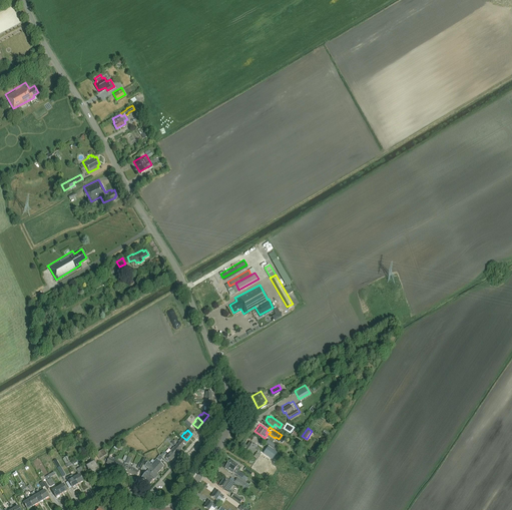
[(178,440),(176,442),(180,446),(186,440),(181,436),(178,439),(178,440)]
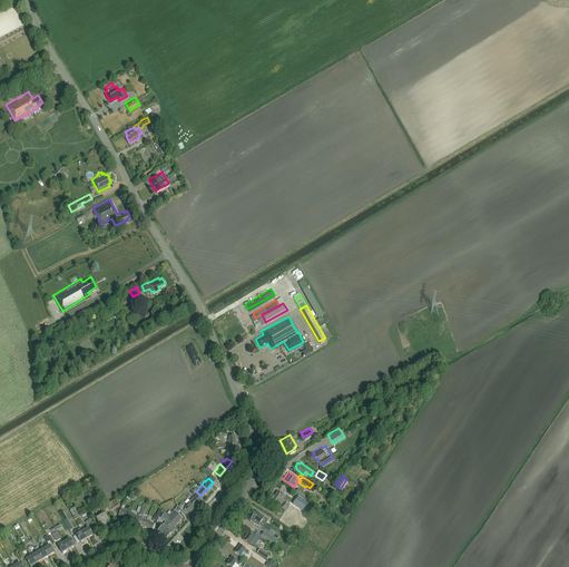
[(286,497),(285,495),(276,489),(273,494),(281,500),(283,498),(285,499),(281,505),(283,507),(288,499),(286,497)]
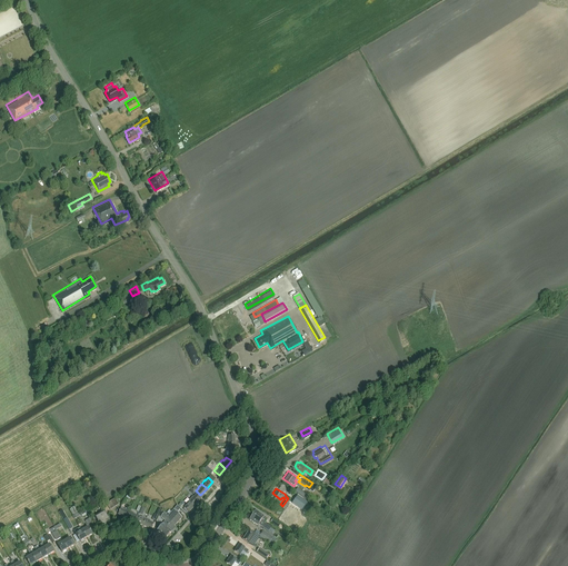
[(192,494),(189,497),(195,502),(200,495),(196,490),(192,494)]
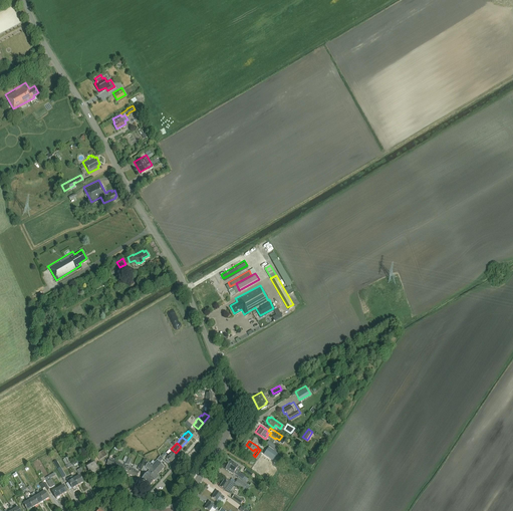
[(250,455),(253,451),(246,445),(243,450),(250,455)]
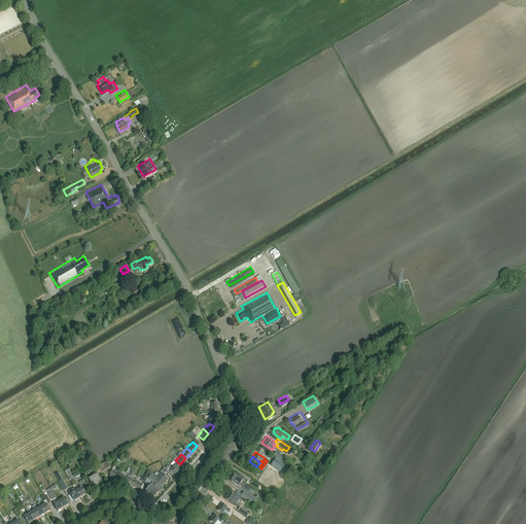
[(275,456),(270,463),(280,470),(285,463),(275,456)]
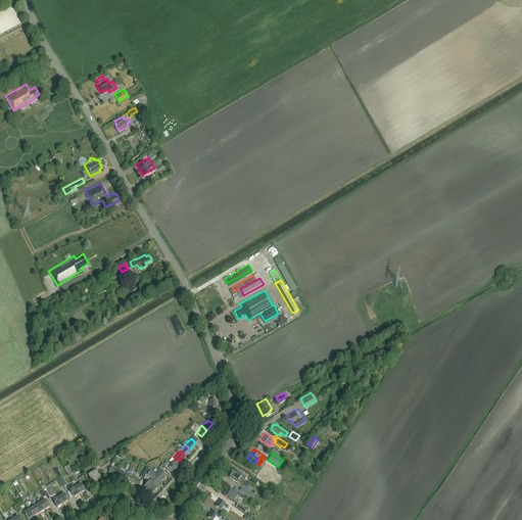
[(179,461),(174,457),(171,460),(171,461),(169,464),(173,468),(179,461)]
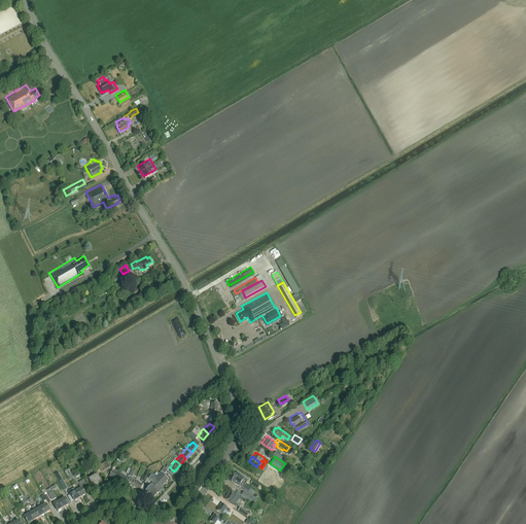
[(108,474),(116,477),(118,470),(114,468),(114,469),(110,467),(108,474)]
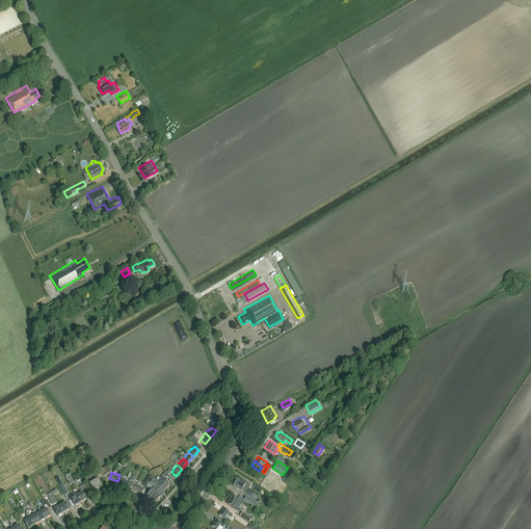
[(100,486),(102,484),(96,474),(93,476),(94,477),(88,481),(90,485),(91,484),(96,491),(101,487),(100,486)]
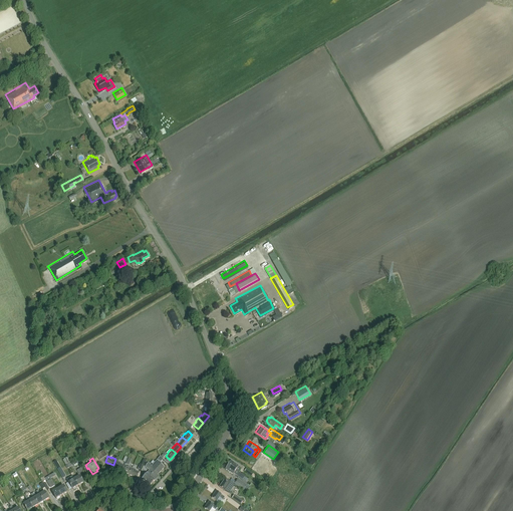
[(238,470),(240,467),(237,464),(238,463),(230,458),(227,462),(238,470)]
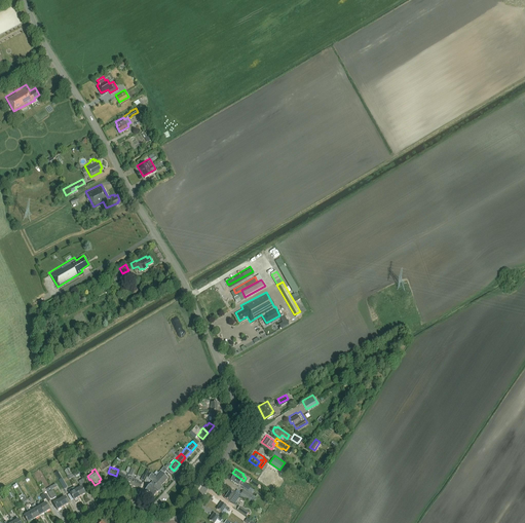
[(122,472),(118,470),(116,476),(123,480),(126,474),(122,473),(122,472)]
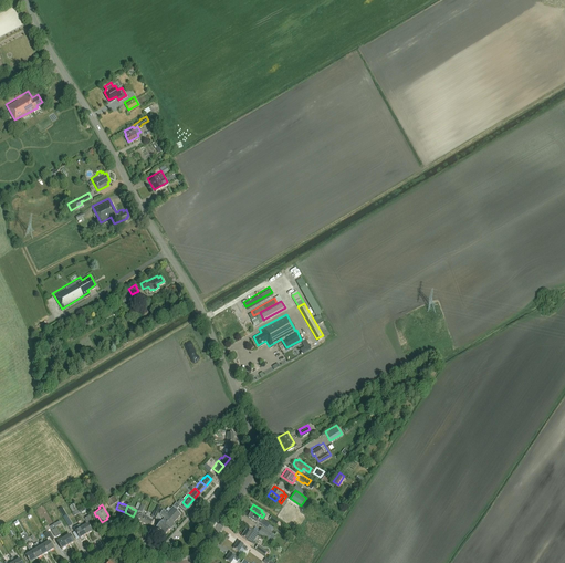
[(168,525),(173,520),(180,512),(173,506),(167,512),(165,510),(164,509),(161,508),(160,510),(158,511),(164,515),(155,524),(164,532),(169,527),(168,525)]
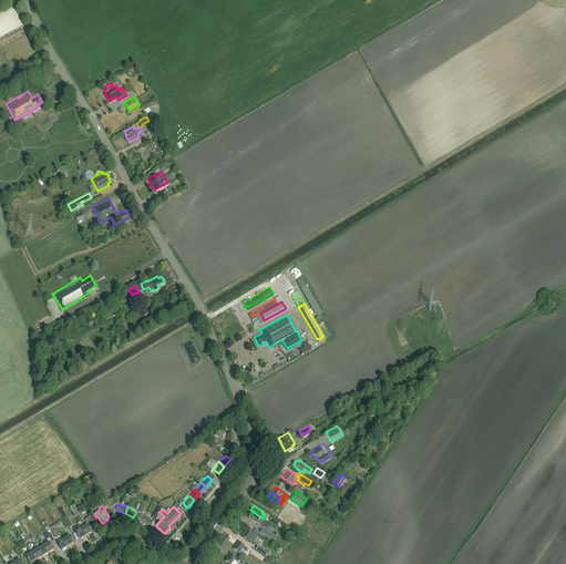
[(263,519),(250,510),(247,515),(256,521),(264,525),(267,522),(263,519)]
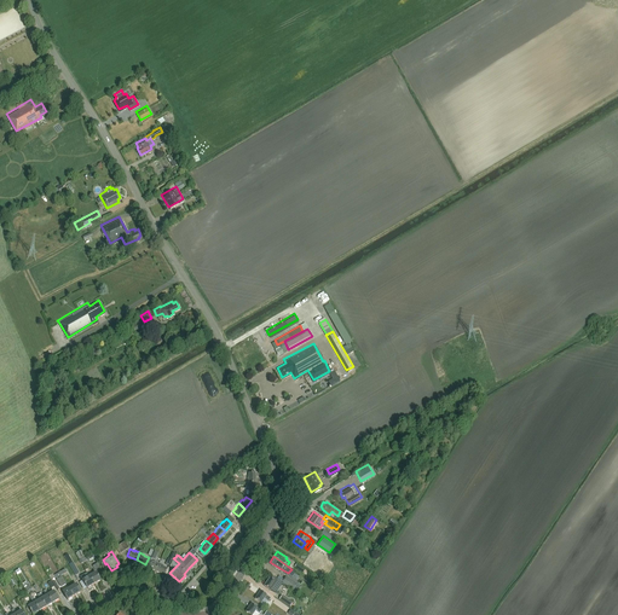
[(152,560),(149,557),(145,564),(155,568),(157,561),(152,558),(152,560)]
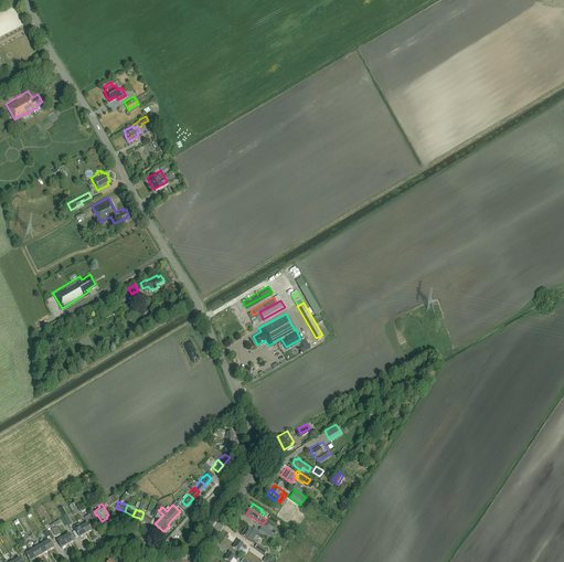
[(62,513),(67,523),(72,521),(65,511),(62,513)]
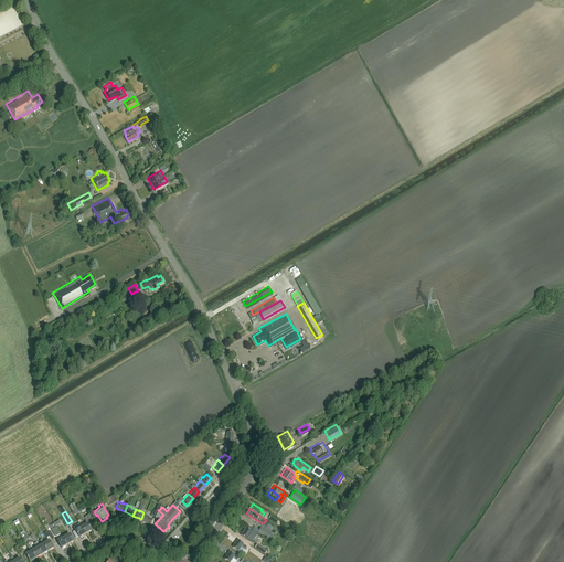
[(148,515),(144,512),(141,519),(149,522),(152,517),(148,515)]
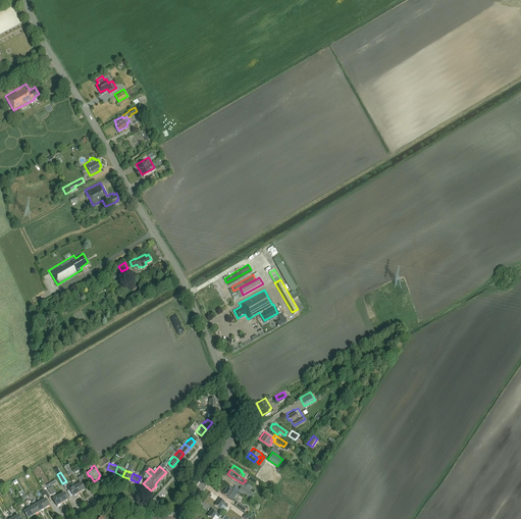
[(54,478),(46,483),(47,486),(51,494),(55,490),(51,483),(56,480),(54,478)]
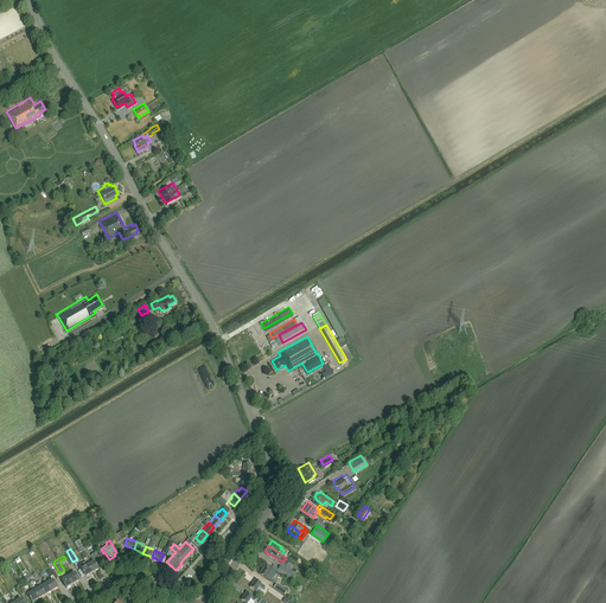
[(88,558),(85,560),(91,570),(97,566),(93,558),(89,560),(88,558)]
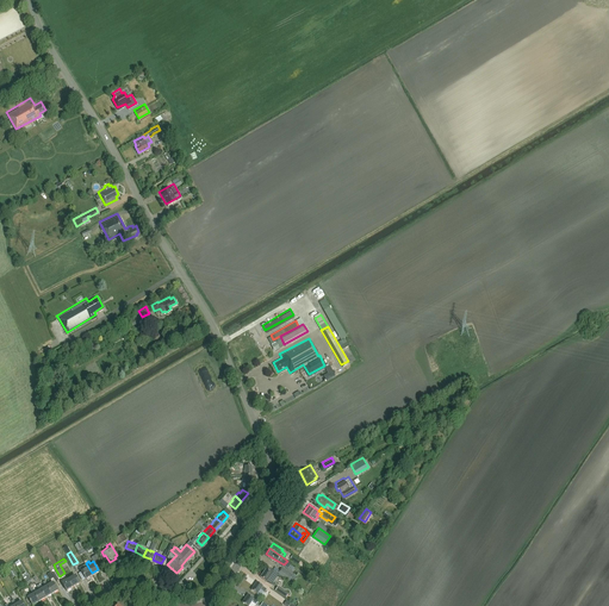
[(92,573),(86,563),(84,564),(85,566),(80,569),(85,578),(92,573)]
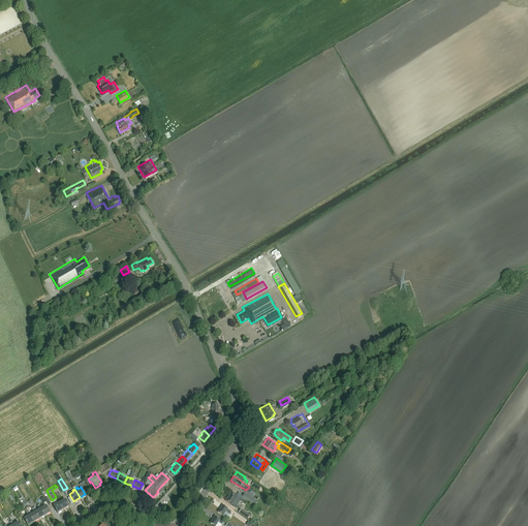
[(229,492),(224,498),(229,502),(235,504),(240,496),(231,491),(230,492),(229,492)]
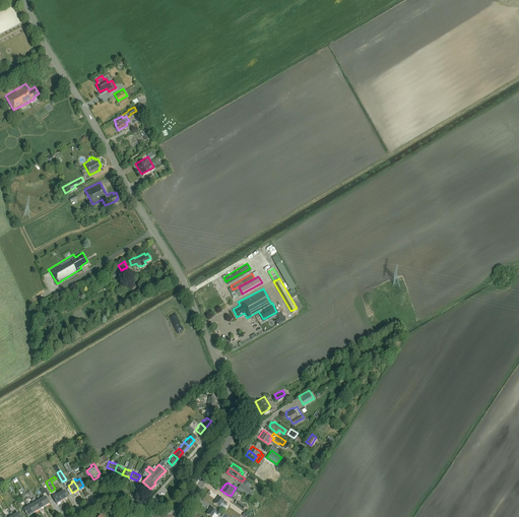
[(249,489),(240,482),(237,488),(246,494),(249,489)]
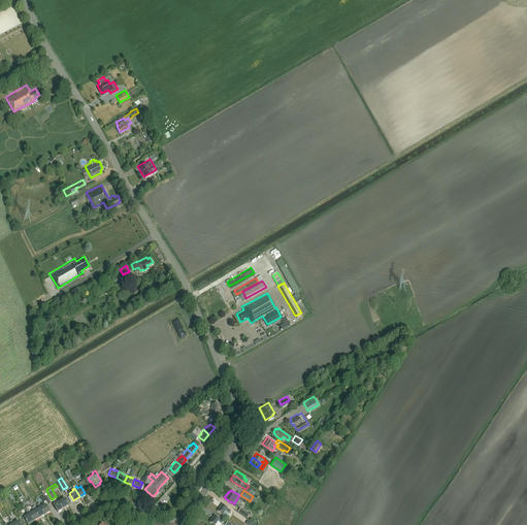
[(22,496),(21,494),(18,495),(22,503),(26,500),(23,495),(22,496)]
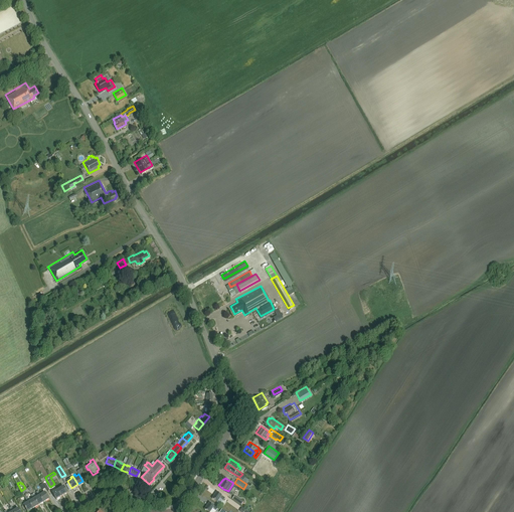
[(56,487),(60,494),(66,491),(62,484),(58,486),(57,485),(55,486),(56,487)]
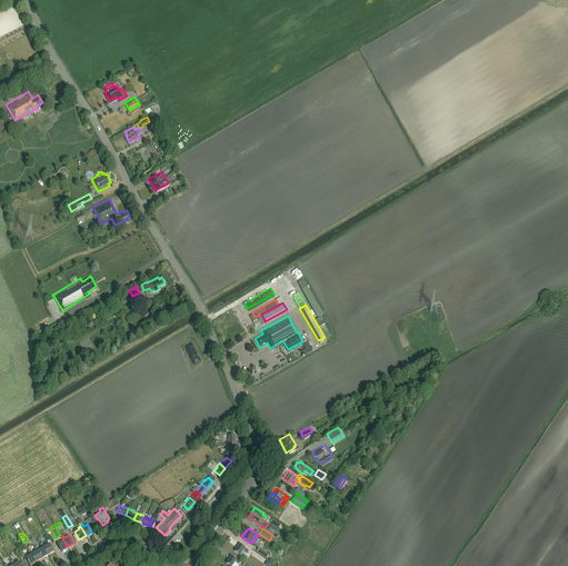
[(61,549),(67,546),(62,538),(59,540),(56,542),(61,549)]
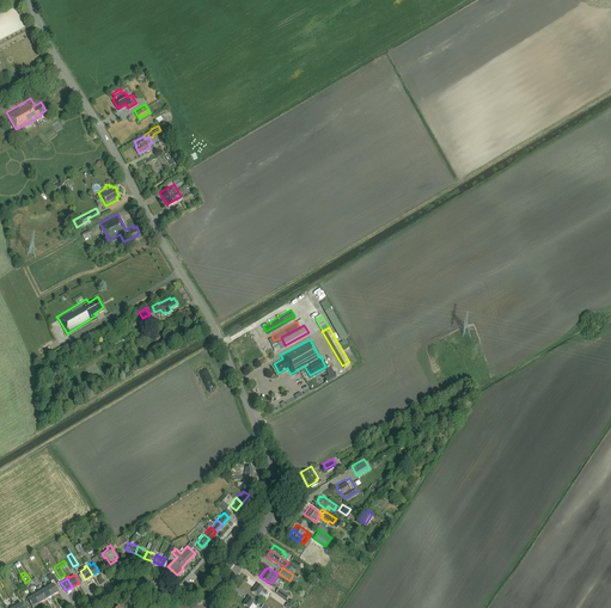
[(40,583),(36,584),(44,597),(50,594),(43,581),(42,582),(44,585),(42,588),(40,583)]
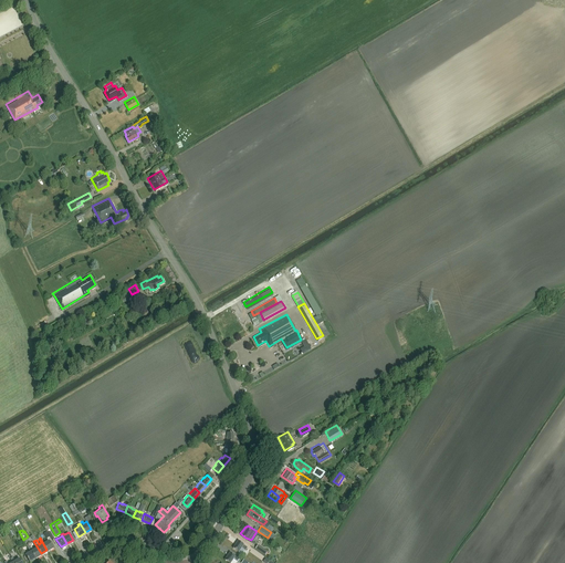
[(41,538),(40,538),(46,550),(53,546),(48,538),(43,541),(41,538)]
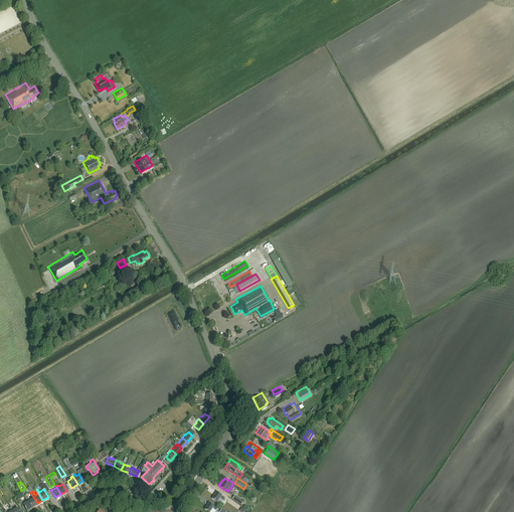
[(222,498),(224,496),(215,489),(210,496),(216,500),(219,496),(222,498)]
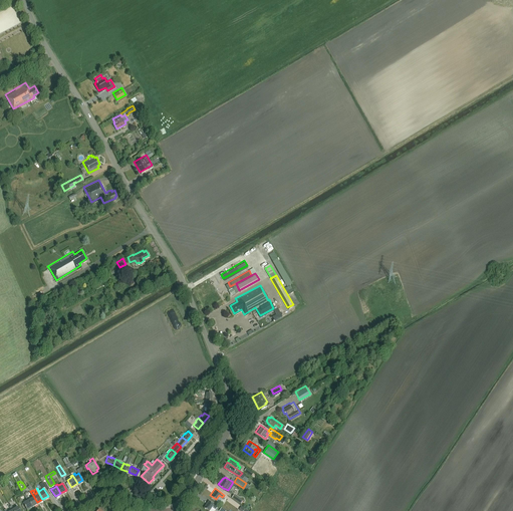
[(25,495),(32,506),(37,502),(30,491),(29,492),(31,496),(29,497),(27,493),(25,495)]
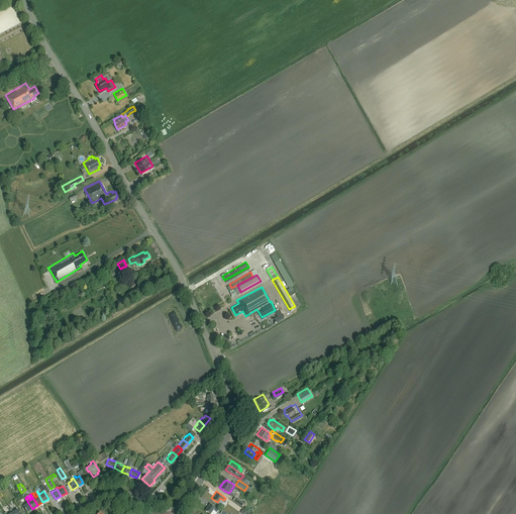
[(235,495),(232,499),(241,505),(244,501),(235,495)]
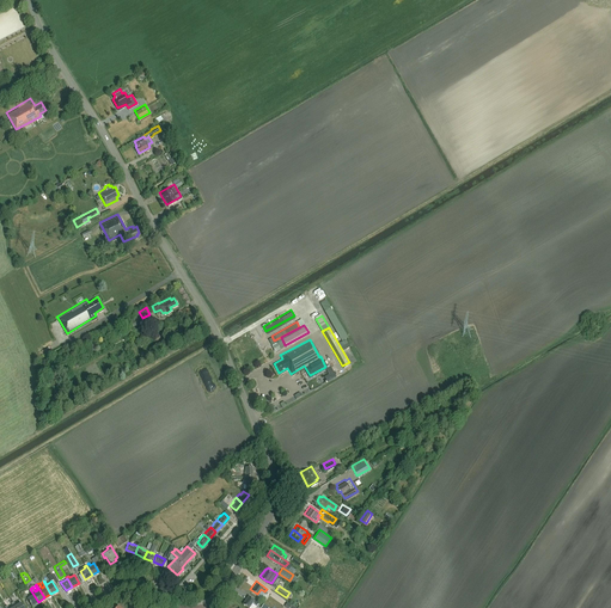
[(31,606),(38,602),(30,589),(29,589),(31,594),(28,596),(25,591),(23,593),(25,599),(24,599),(26,602),(29,601),(31,606)]
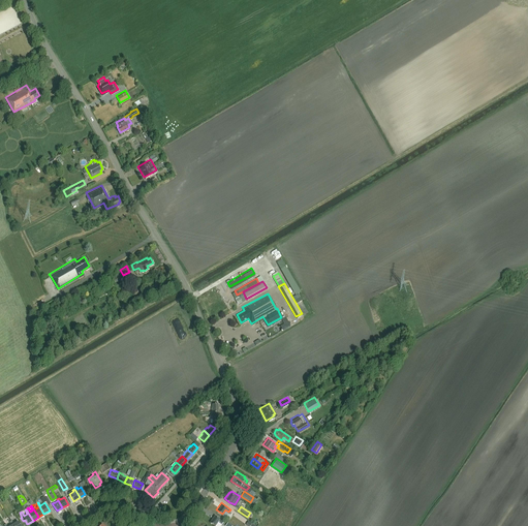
[(216,525),(217,525),(222,520),(219,518),(214,514),(209,520),(216,525)]
